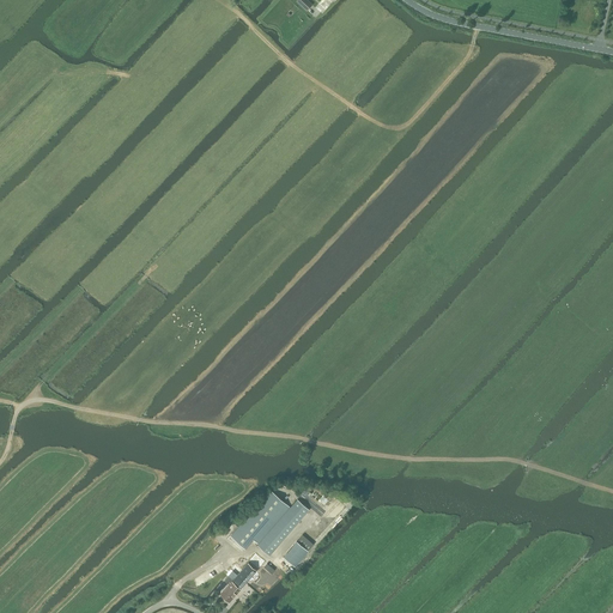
[(307,10),(308,10),(313,5),(307,0),(297,0),(297,1),(307,10)]
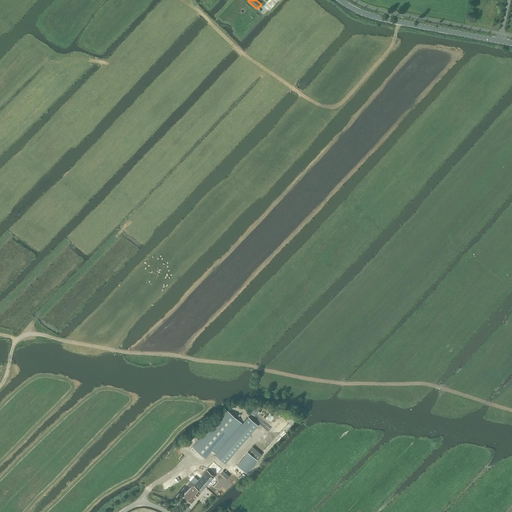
[(205,458),(211,450),(215,453),(241,423),(226,409),(193,447),(205,458)]
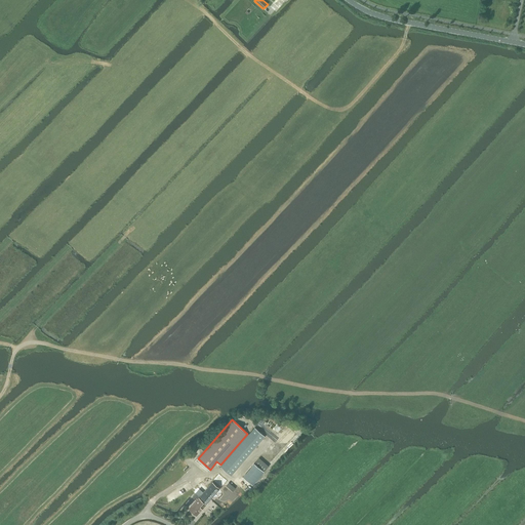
[(231,476),(265,436),(254,428),(220,467),(231,476)]
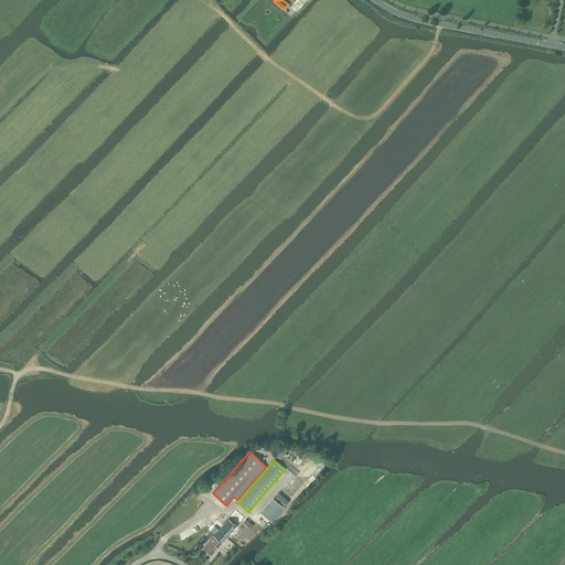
[(279,493),(262,513),(272,522),(289,502),(279,493)]
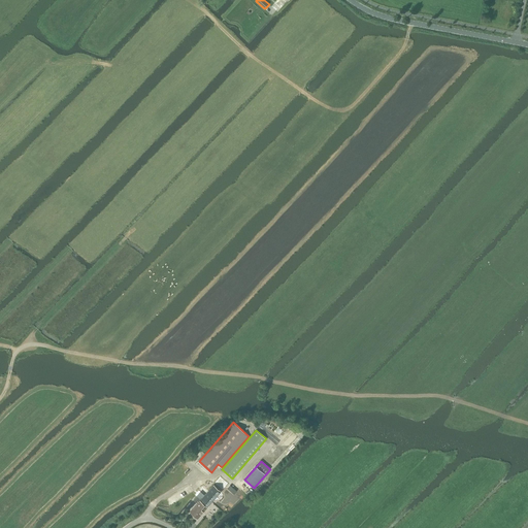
[(220,476),(215,483),(223,490),(228,484),(220,476)]
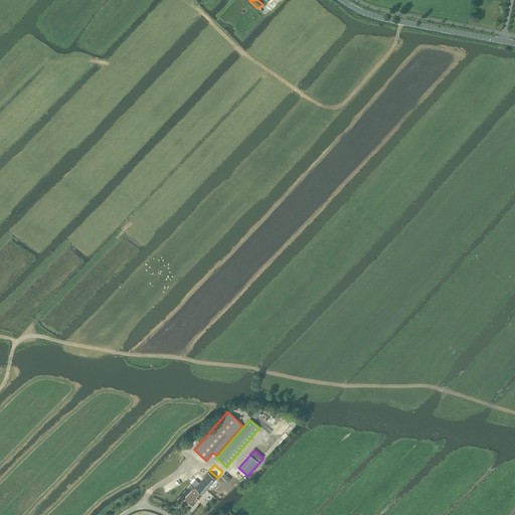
[(192,505),(215,479),(208,473),(196,486),(195,486),(194,487),(192,484),(189,487),(193,490),(185,499),(192,505)]
